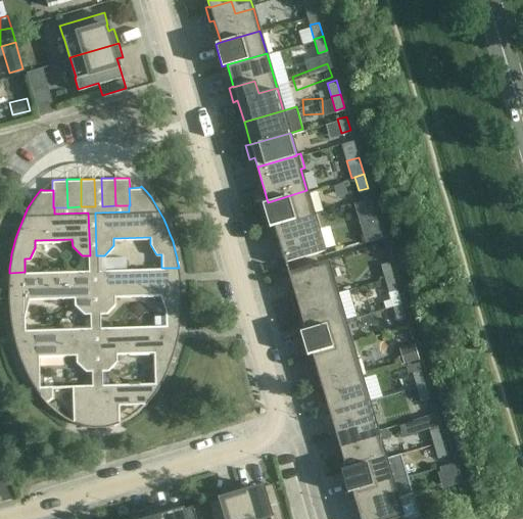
[(269,226),(274,225),(314,213),(313,213),(306,190),(268,202),(263,203),(269,226)]
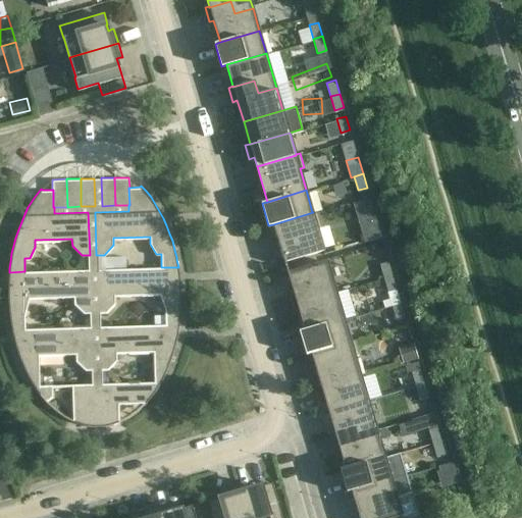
[(321,224),(317,210),(312,212),(313,212),(273,224),(283,260),(323,249),(316,225),(321,224)]
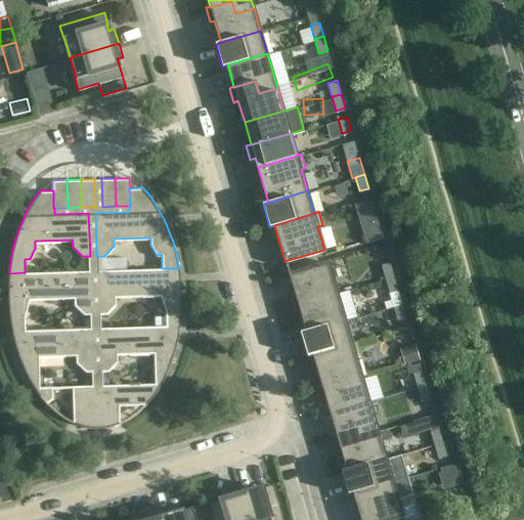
[(365,241),(383,235),(378,220),(366,223),(361,225),(365,241)]
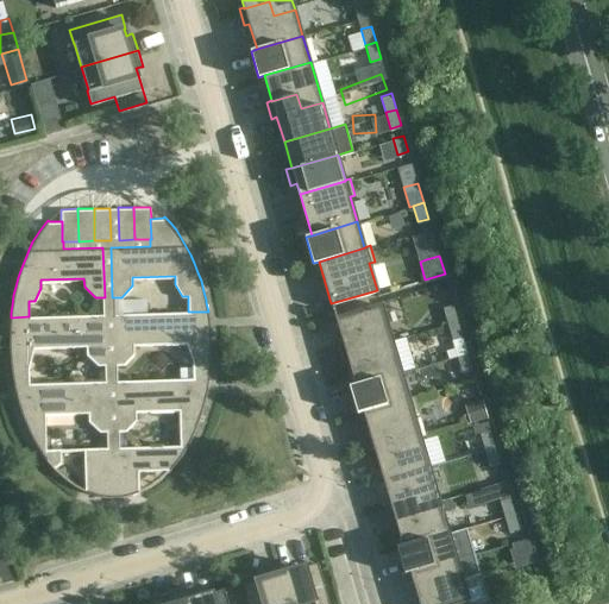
[(368,337),(372,351),(394,345),(381,303),(336,316),(343,343),(343,344),(368,337)]
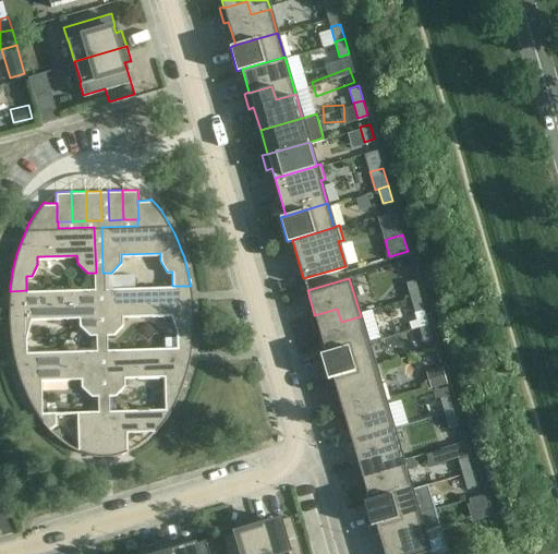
[(405,280),(410,296),(420,292),(415,278),(405,280)]
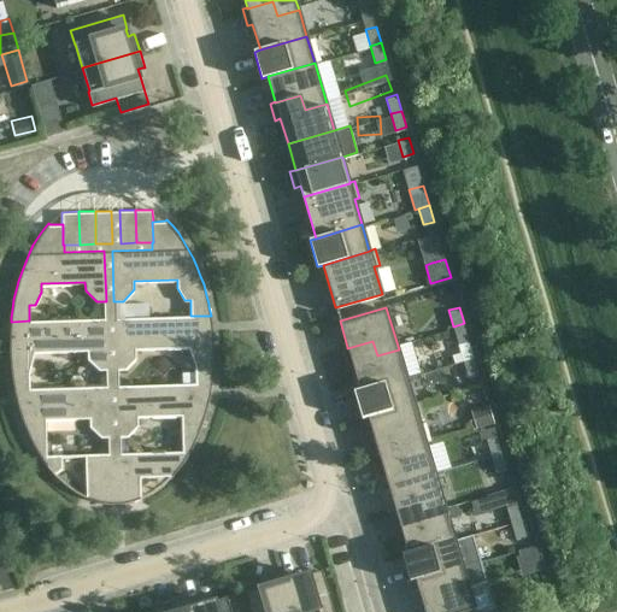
[(195,365),(195,383),(211,383),(212,378),(212,370),(213,359),(213,348),(213,336),(212,325),(211,316),(191,316),(115,318),(116,369),(124,369),(136,357),(135,348),(189,346),(195,365)]
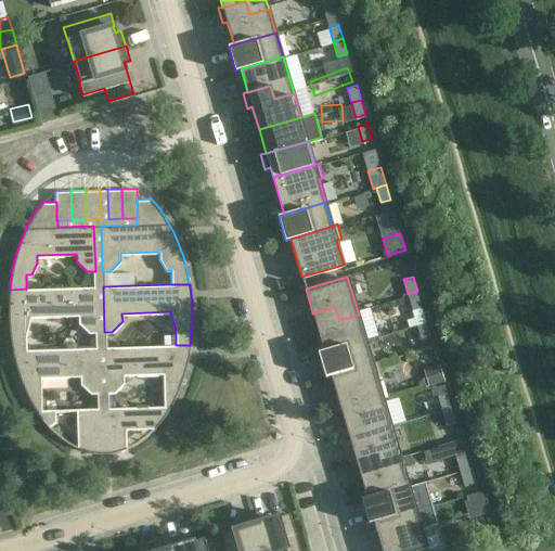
[(95,286),(26,289),(10,290),(9,295),(9,305),(9,314),(9,323),(10,333),(11,343),(12,350),(26,349),(26,334),(30,316),(78,315),(78,322),(89,332),(97,332),(95,286)]
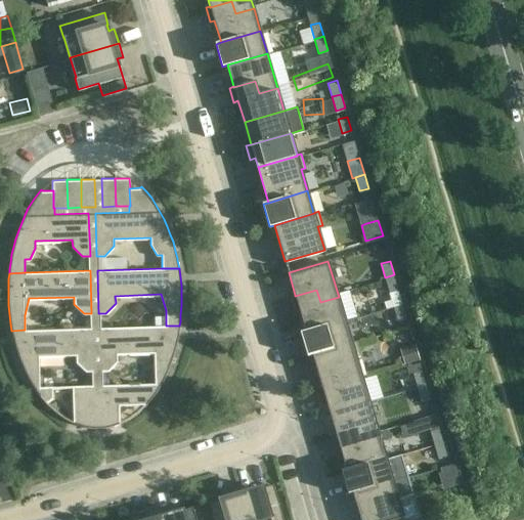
[(398,289),(394,274),(385,277),(389,291),(398,289)]
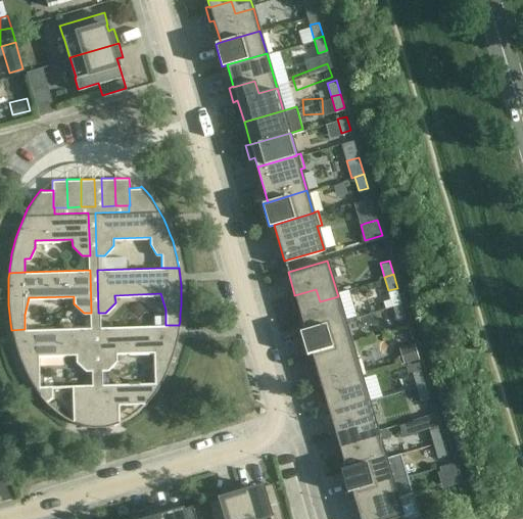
[(298,309),(305,330),(344,319),(338,296),(320,301),(316,289),(294,295),(294,294),(290,295),(294,310),(298,309)]
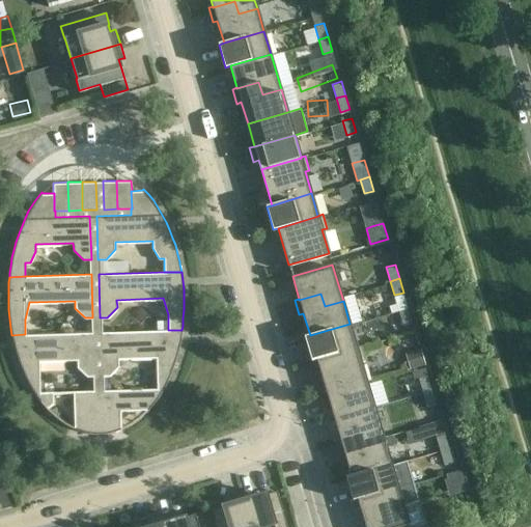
[(412,321),(408,306),(398,309),(402,324),(412,321)]
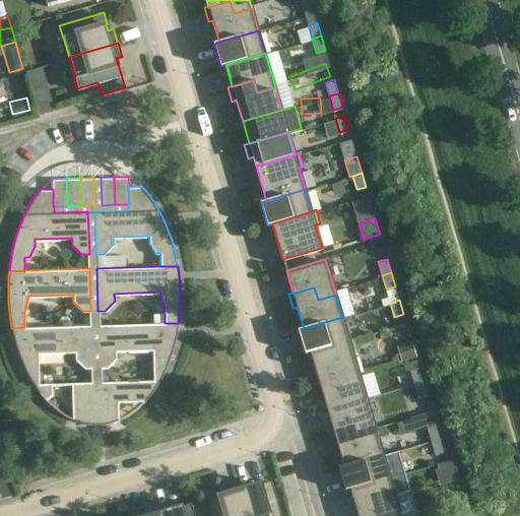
[(342,317),(304,328),(299,330),(305,351),(310,350),(348,339),(348,338),(342,317)]
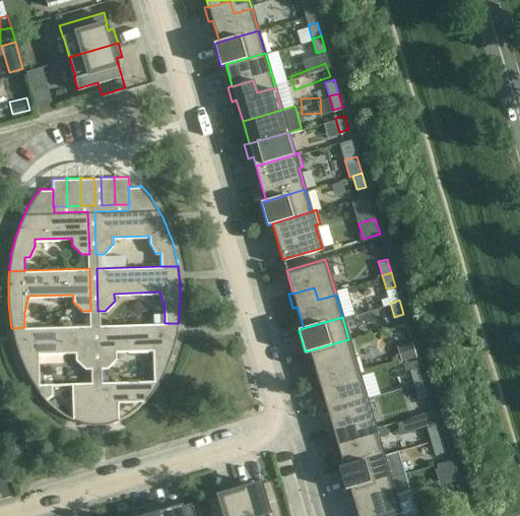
[(178,323),(165,323),(99,325),(100,368),(107,367),(116,358),(116,350),(152,349),(153,380),(159,380),(163,374),(166,367),(169,360),(172,350),(175,338),(177,328),(178,323)]
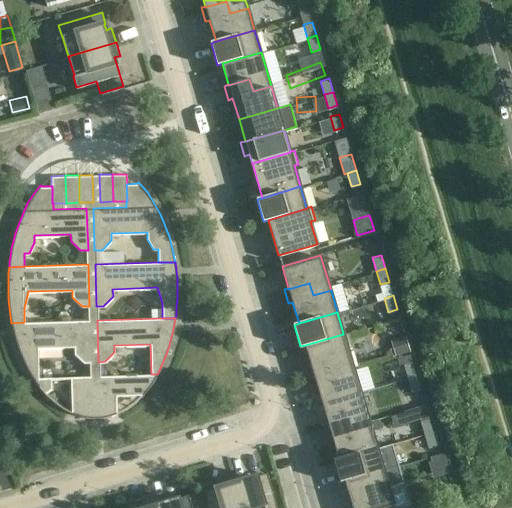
[(38,378),(38,377),(37,347),(74,346),(74,353),(84,362),(91,362),(90,320),(24,322),(11,323),(13,330),(15,338),(18,346),(21,354),(24,362),(28,369),(33,378),(38,378)]
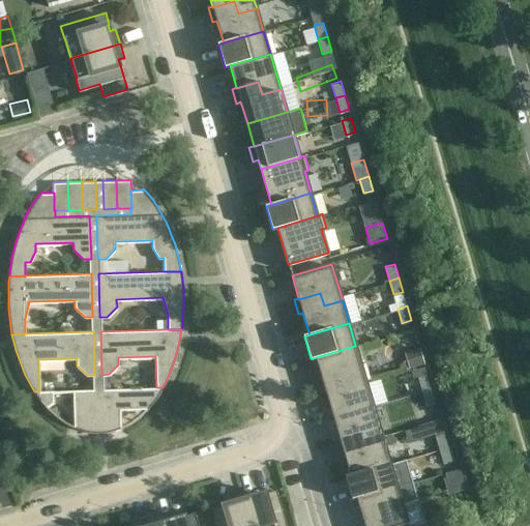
[(326,392),(326,393),(366,381),(359,359),(364,358),(360,344),(355,345),(355,346),(316,357),(326,392)]
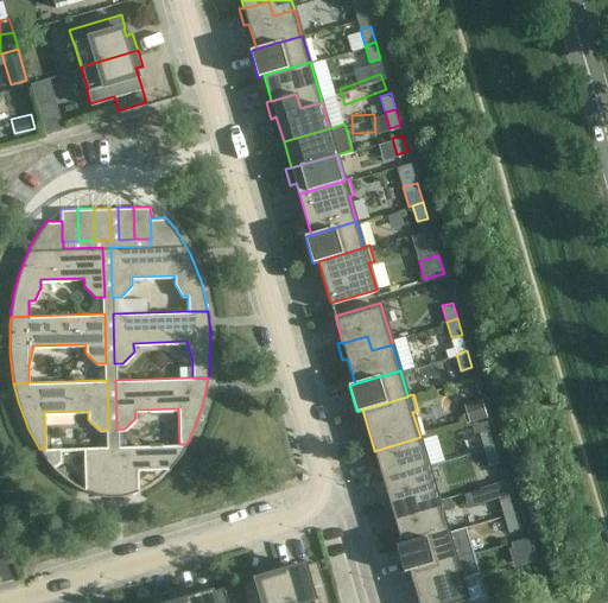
[(482,399),(469,402),(473,417),(486,413),(482,399)]
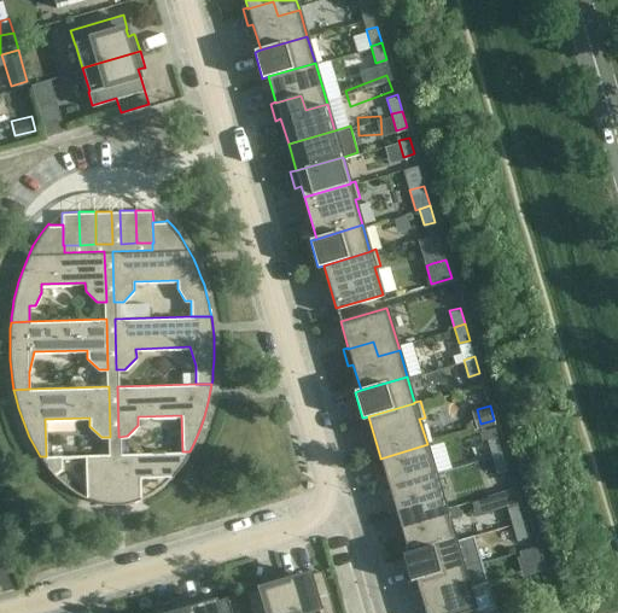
[(491,454),(502,451),(497,435),(487,438),(491,454)]
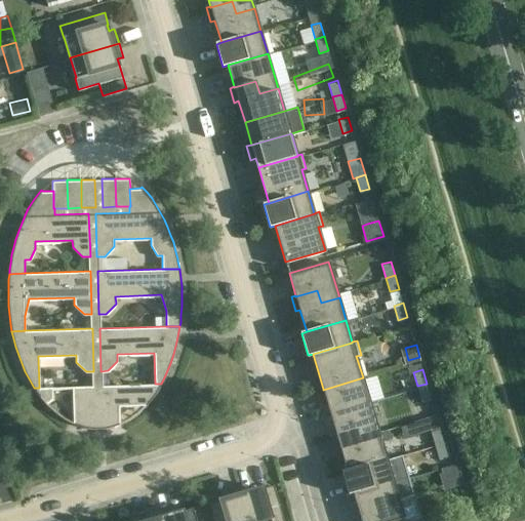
[(39,387),(39,388),(34,388),(36,391),(41,398),(47,404),(48,403),(47,402),(52,397),(52,388),(73,388),(74,423),(79,425),(86,427),(92,428),(101,428),(109,427),(117,424),(119,423),(119,405),(144,404),(145,405),(150,399),(155,393),(160,385),(161,384),(155,384),(101,385),(101,371),(93,371),(94,386),(39,387)]
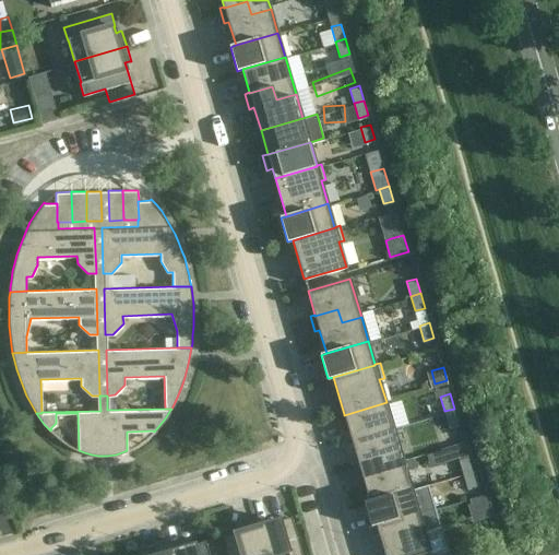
[(348,429),(352,438),(393,426),(387,402),(344,415),(344,414),(339,415),(343,430),(348,429)]
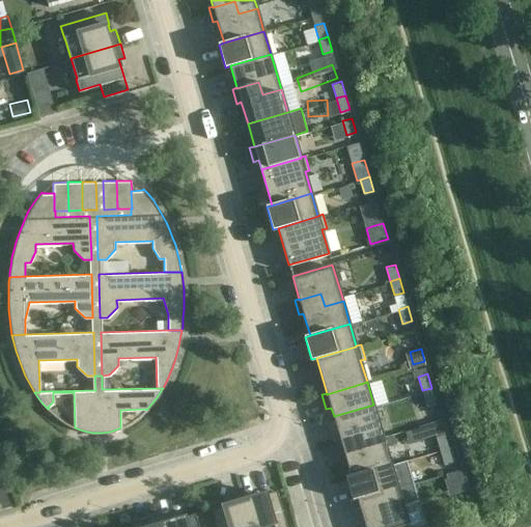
[(422,390),(426,405),(436,401),(431,388),(422,390)]
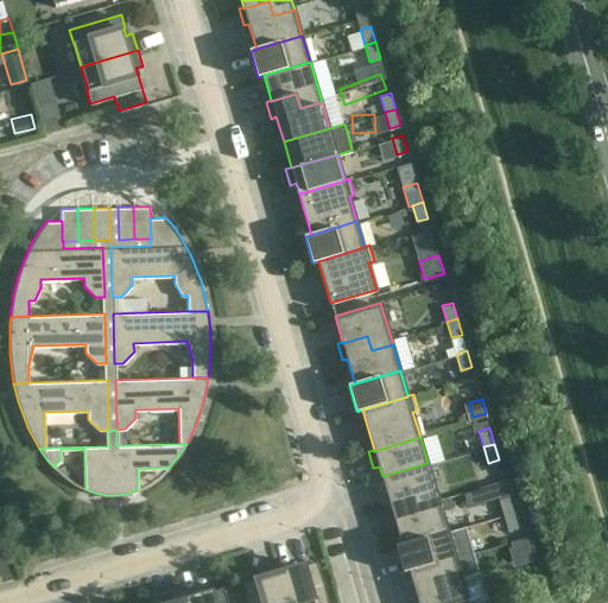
[(390,502),(415,495),(419,511),(439,505),(428,463),(382,476),(390,502)]
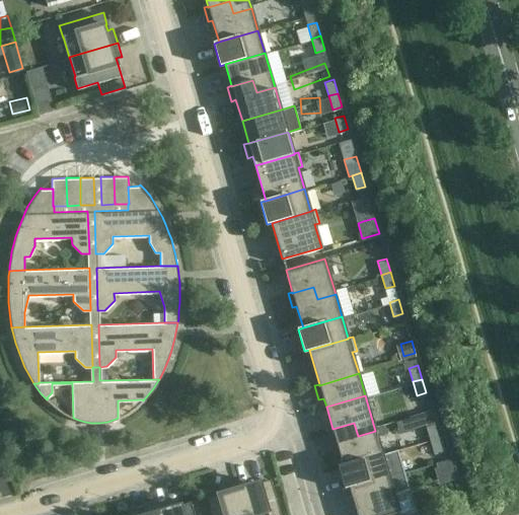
[(381,451),(375,431),(358,436),(354,423),(332,429),(327,430),(331,444),(338,465),(343,464),(382,453),(381,451)]
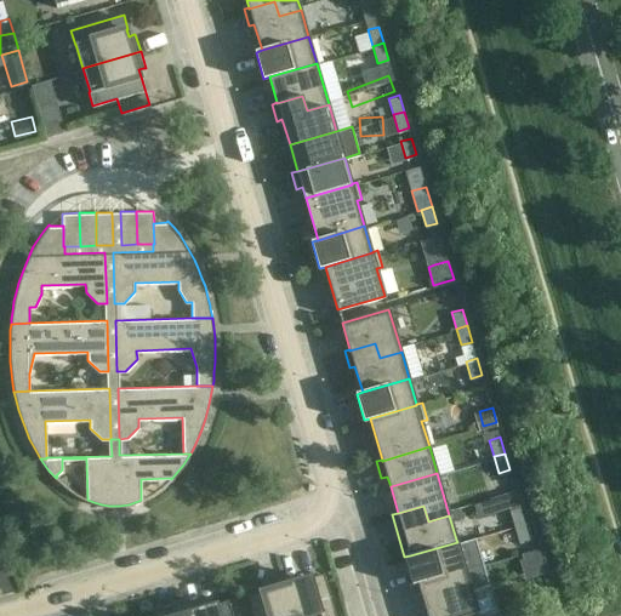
[(514,525),(524,522),(519,506),(510,508),(514,525)]
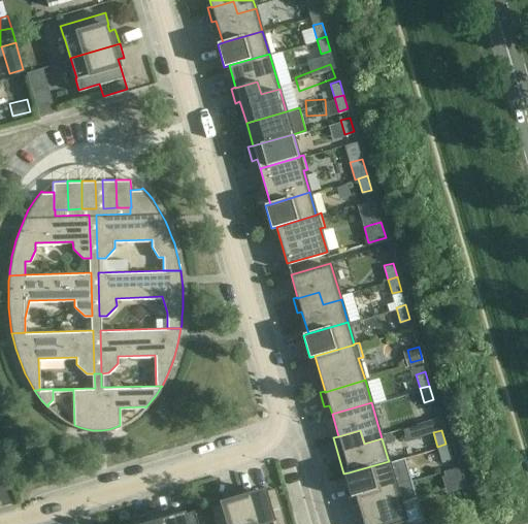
[(450,458),(446,444),(437,447),(441,460),(450,458)]
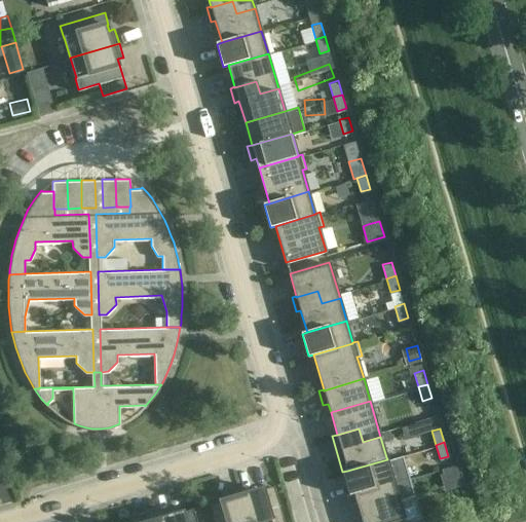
[(349,494),(354,493),(374,487),(410,477),(403,453),(386,457),(387,459),(347,471),(342,472),(349,494)]
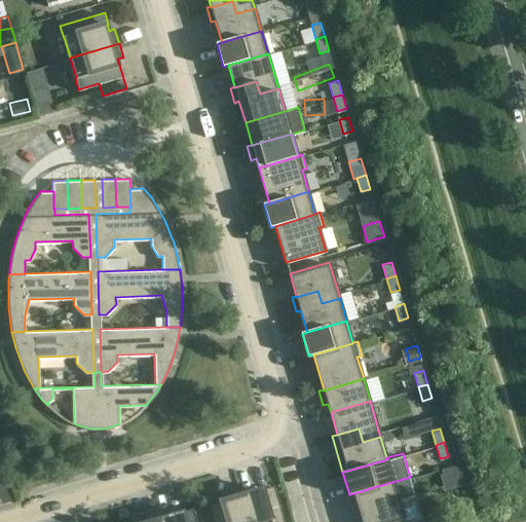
[(448,482),(460,479),(456,463),(444,467),(448,482)]
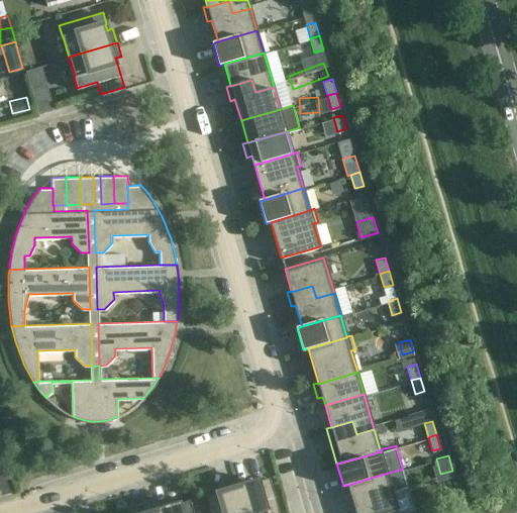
[(368,479),(348,485),(355,512),(398,512),(392,489),(407,485),(403,469),(368,479)]
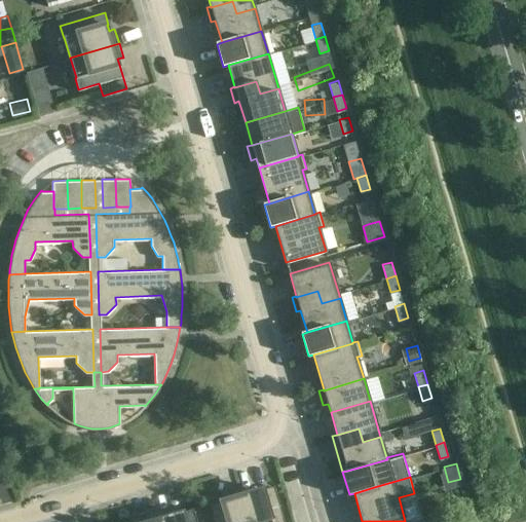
[(255,485),(240,489),(250,521),(285,521),(274,485),(262,488),(262,489),(257,491),(255,486),(256,486),(255,485)]
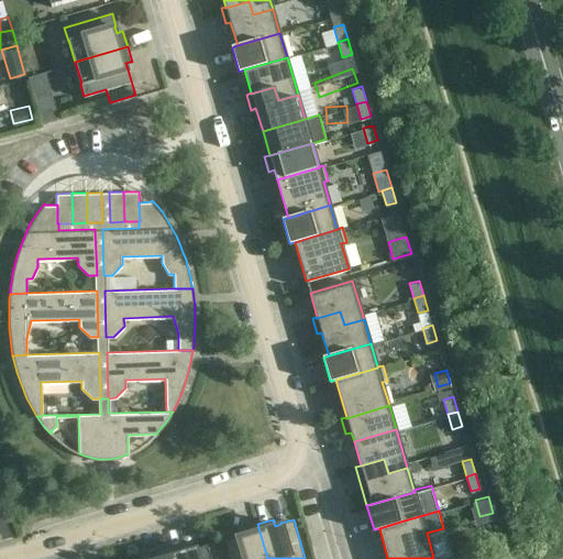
[(267,558),(257,524),(242,528),(242,530),(243,530),(244,535),(238,536),(225,539),(230,558),(267,558)]
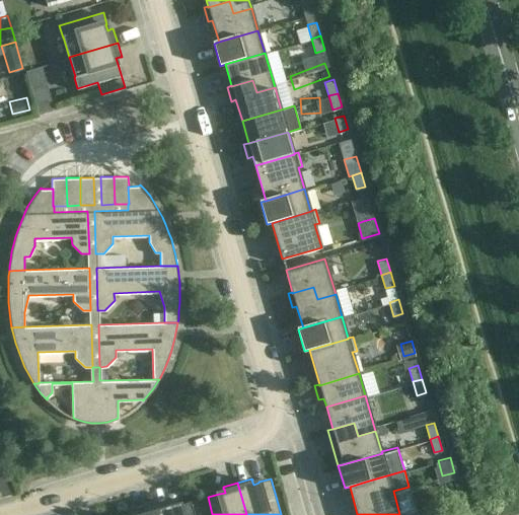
[(172,502),(158,506),(160,514),(195,514),(192,502),(179,505),(179,506),(173,507),(172,503),(173,503),(172,502)]
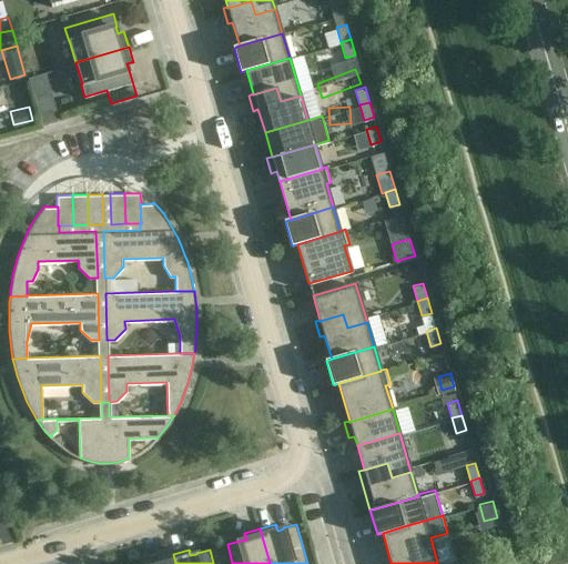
[(175,563),(173,554),(158,559),(158,560),(159,560),(159,563),(175,563)]
